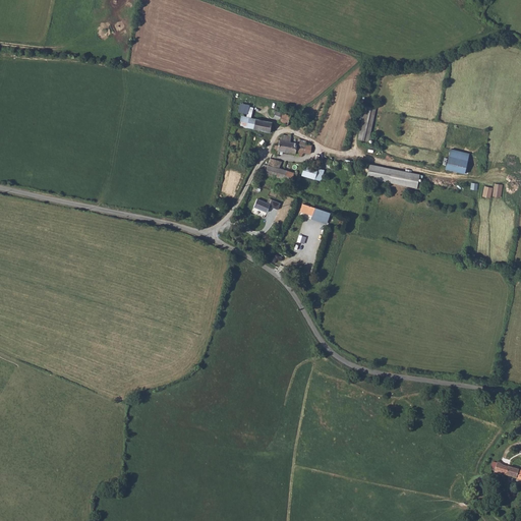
[(365,106),(358,138),(368,141),(375,108),(365,106)]
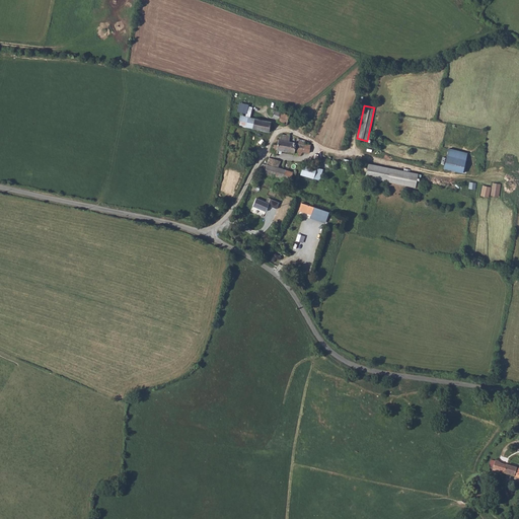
[(281,108),(274,106),(272,117),(278,119),(277,122),(286,124),(290,110),(291,110),(282,107),(281,108)]
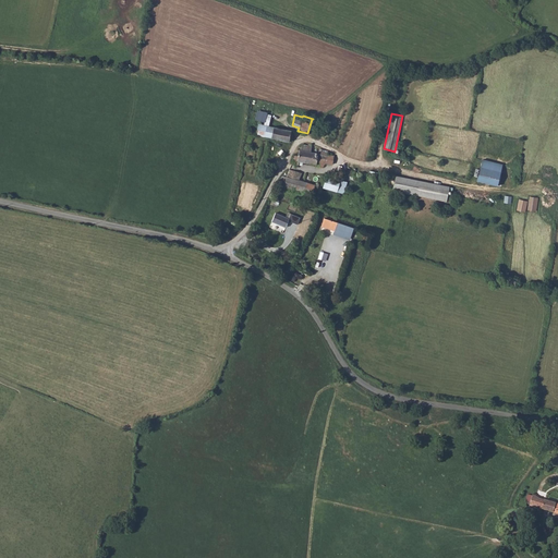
[(289,138),(290,133),(291,130),(258,123),(257,125),(253,124),(253,129),(257,130),(256,135),(262,136),(277,138),(289,141),(289,138)]
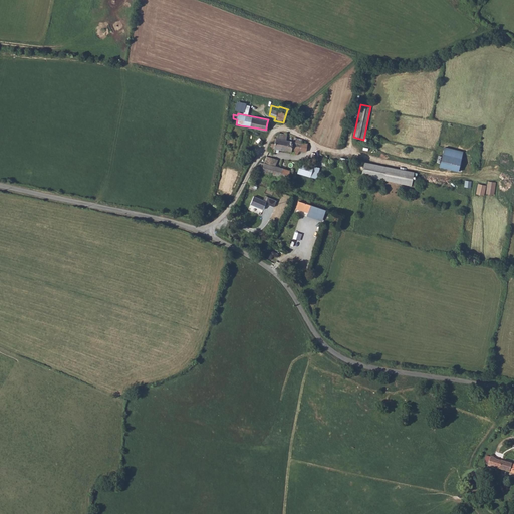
[(270,143),(269,151),(274,152),(275,149),(290,151),(290,153),(296,154),(299,151),(306,152),(307,144),(285,140),(285,135),(280,134),(277,133),(276,138),(275,138),(273,144),(270,143)]
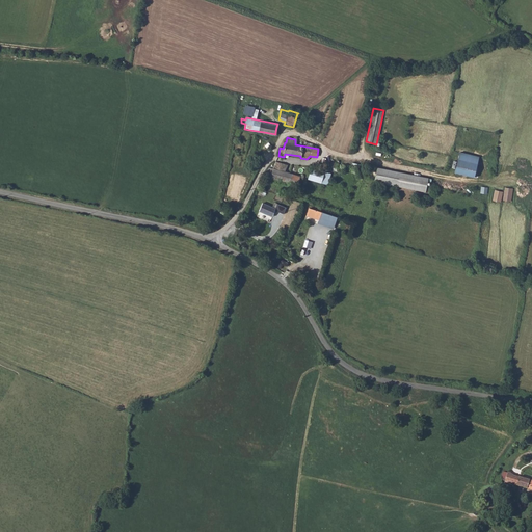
[(479,157),(460,152),(455,173),(474,178),(479,157)]
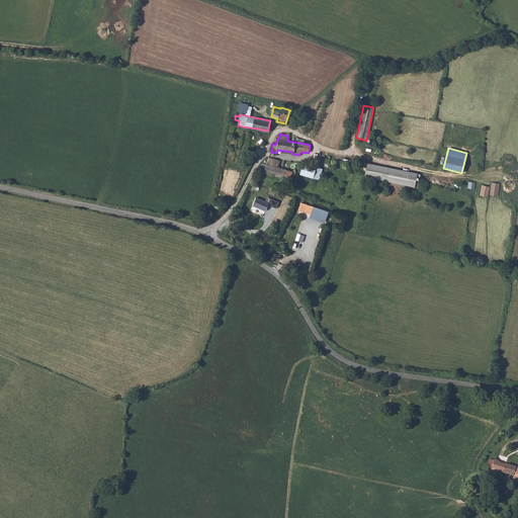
[(261,163),(257,170),(259,170),(259,172),(260,173),(261,173),(262,173),(263,172),(264,172),(264,173),(273,176),(274,175),(289,180),(290,177),(294,178),(294,177),(296,177),(296,176),(296,175),(295,175),(295,173),(291,172),(291,171),(271,165),(273,160),(268,157),(265,164),(261,163)]
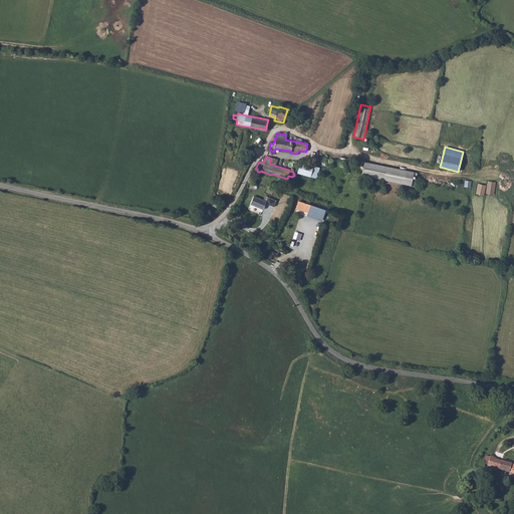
[(465,159),(464,167),(471,169),(473,161),(465,159)]
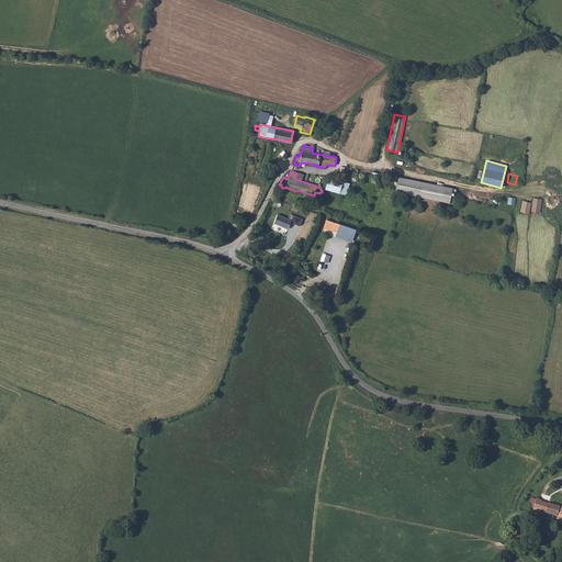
[(328,178),(325,189),(338,193),(341,181),(328,178)]
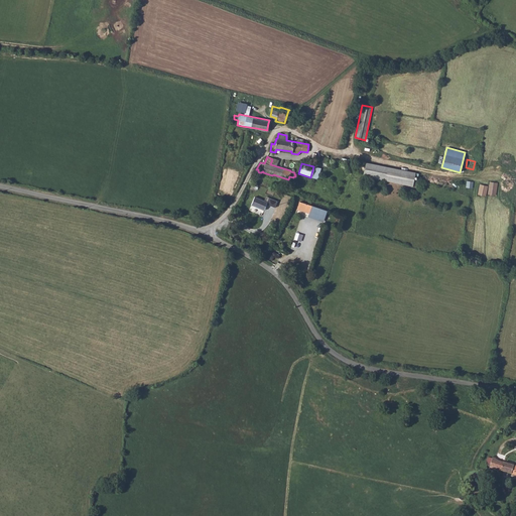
[(414,174),(365,163),(363,175),(412,186),(414,174)]
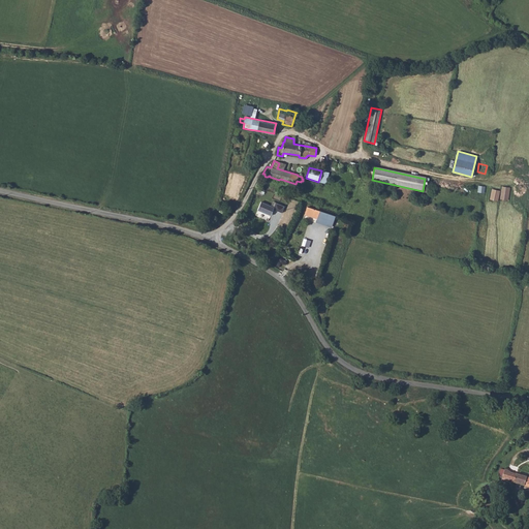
[(321,170),(318,182),(324,183),(328,173),(321,170)]
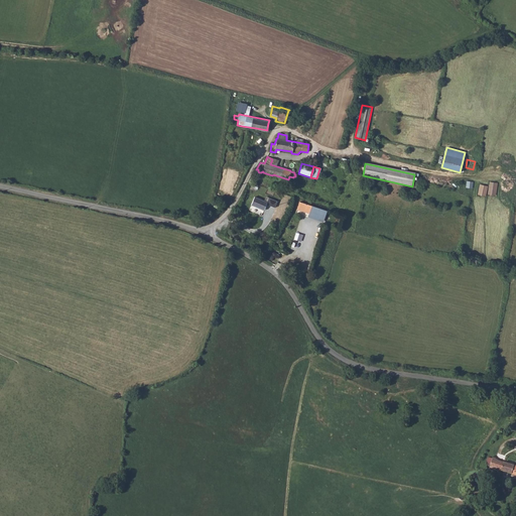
[(488,194),(497,195),(498,181),(490,181),(488,194)]
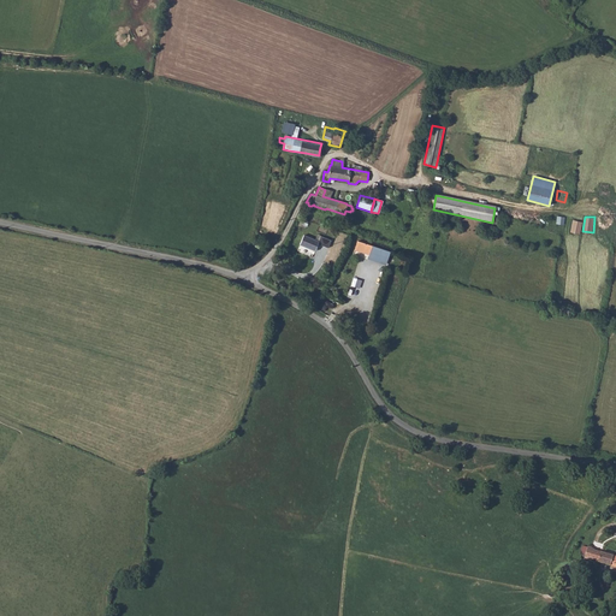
[(570,231),(580,234),(584,221),(574,219),(570,231)]
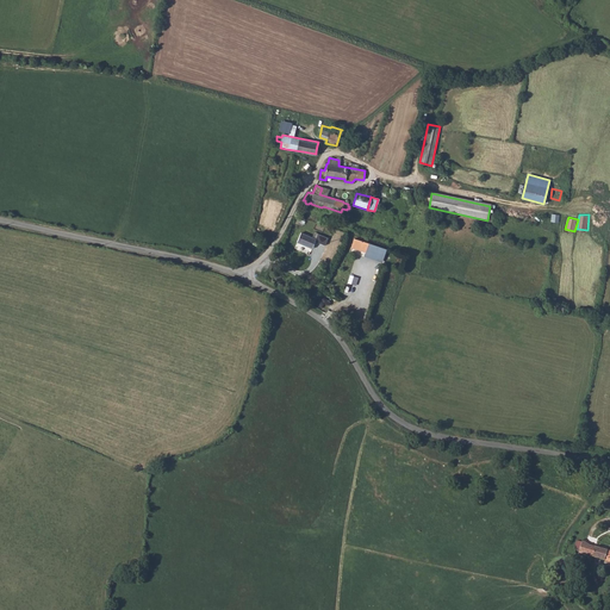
[(296,242),(306,247),(307,243),(312,246),(313,242),(323,246),(327,238),(317,235),(315,238),(300,232),(296,242)]
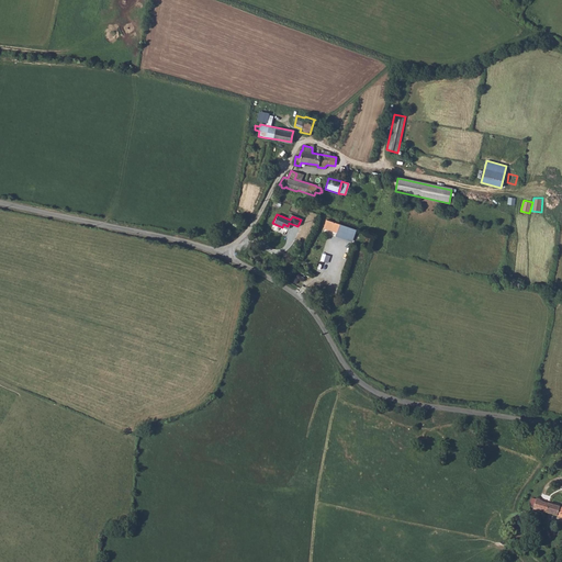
[(307,214),(302,227),(308,231),(313,217),(307,214)]
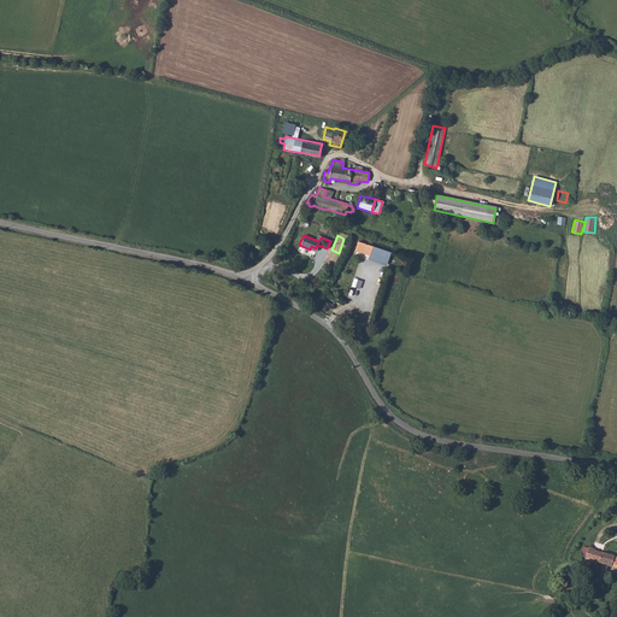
[(369,253),(368,256),(386,262),(389,251),(357,241),(354,250),(369,253)]
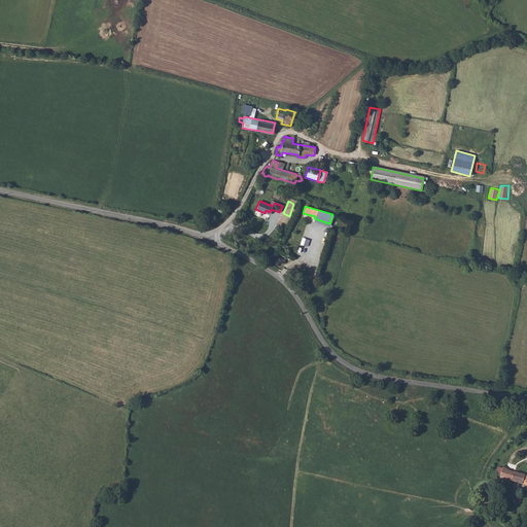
[(301,244),(308,246),(311,239),(304,237),(301,244)]
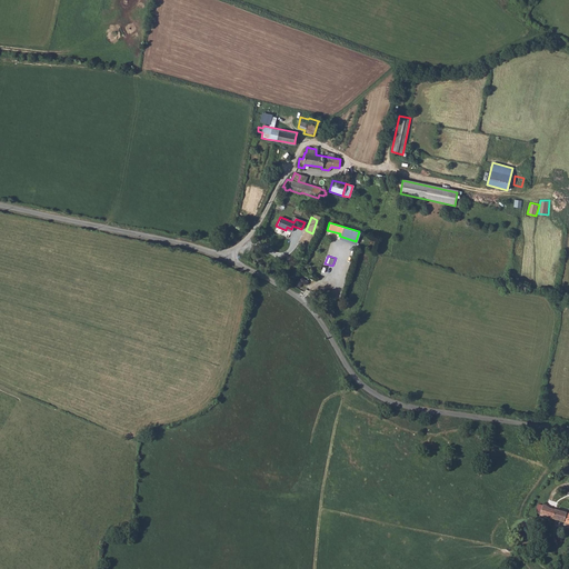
[(293,276),(290,283),(300,289),(301,283),(306,285),(308,281),(293,276)]
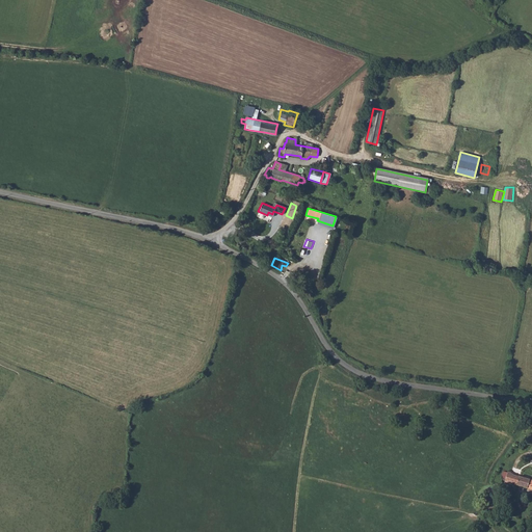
[(506,479),(505,481),(511,483),(531,489),(531,480),(513,475),(513,474),(508,472),(506,479)]
